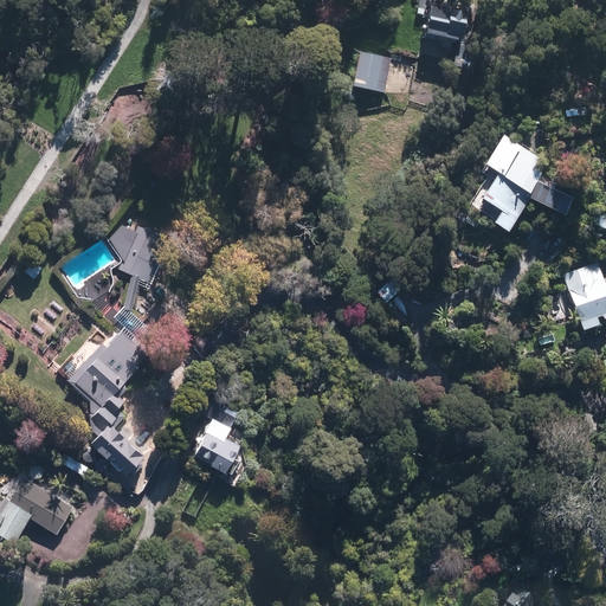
[(433,2),(426,37),(444,40),(443,46),(451,49),(452,42),(458,43),(459,39),(464,40),(469,15),(468,15),(469,10),(433,2)]
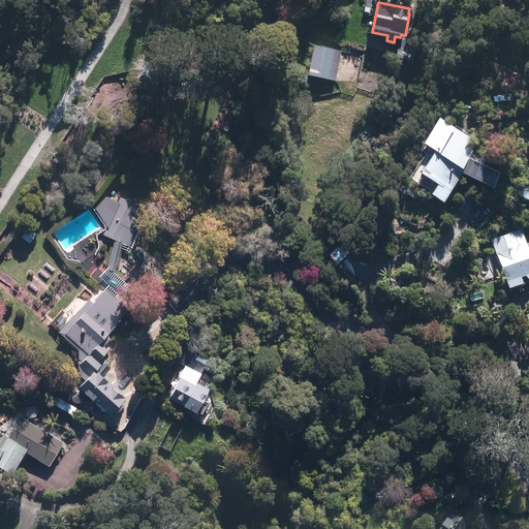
[(419,39),(402,35),(398,57),(415,60),(419,39)]
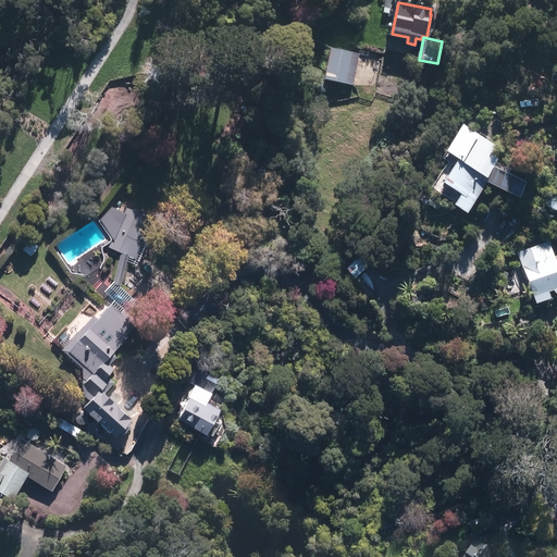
[(361,53),(333,47),(326,78),(355,84),(361,53)]
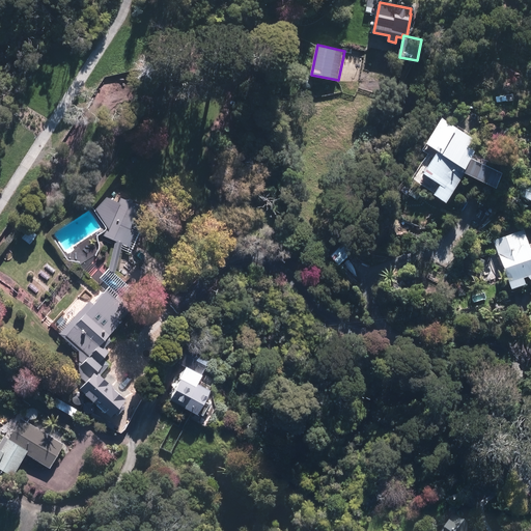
[(385,71),(378,68),(376,77),(384,79),(385,71)]
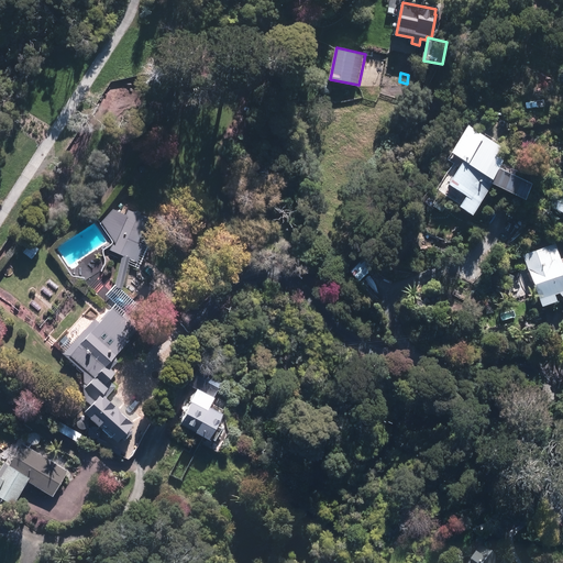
[(532,183),(501,168),(506,159),(497,155),(503,146),(470,123),(452,150),(465,158),(451,181),(468,194),(461,205),(476,213),(494,181),(526,197),(532,183)]
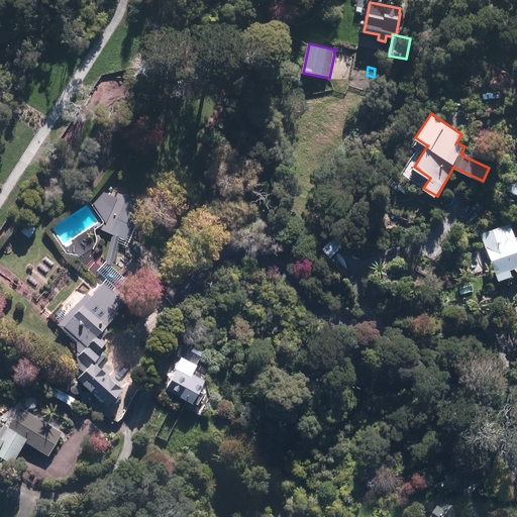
[(511,162),(515,156),(500,144),(496,151),(511,162)]
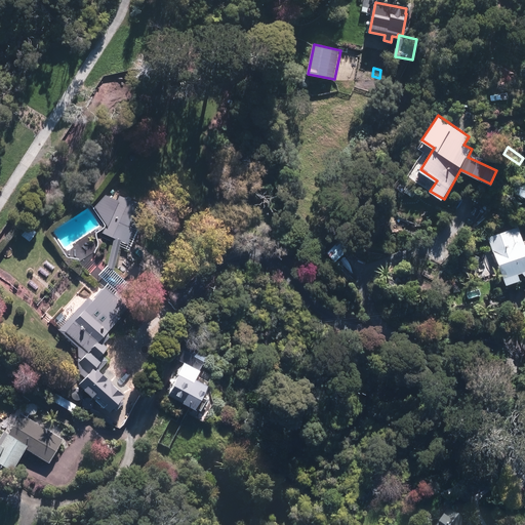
[(140,203),(121,195),(105,233),(129,243),(135,229),(130,227),(140,203)]
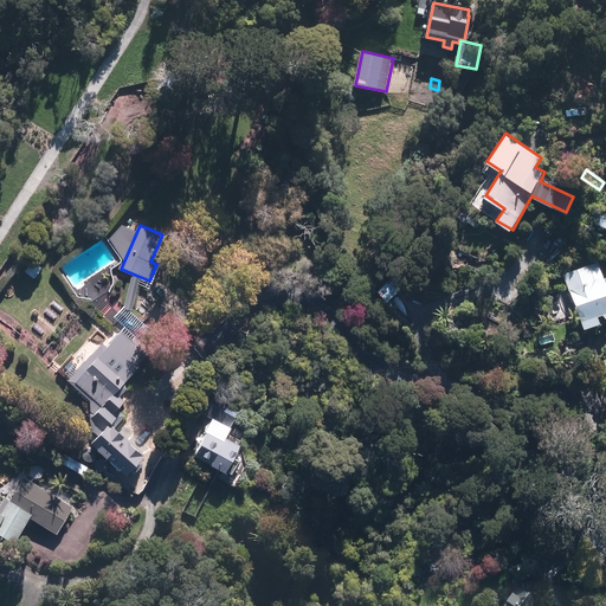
[(36,278),(44,268),(34,260),(26,271),(36,278)]
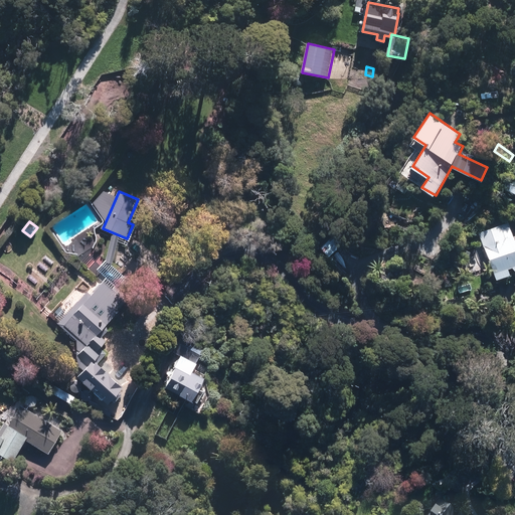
[(509,225),(481,234),(498,284),(512,279),(509,273),(513,271),(514,274),(514,237),(514,238),(509,225)]
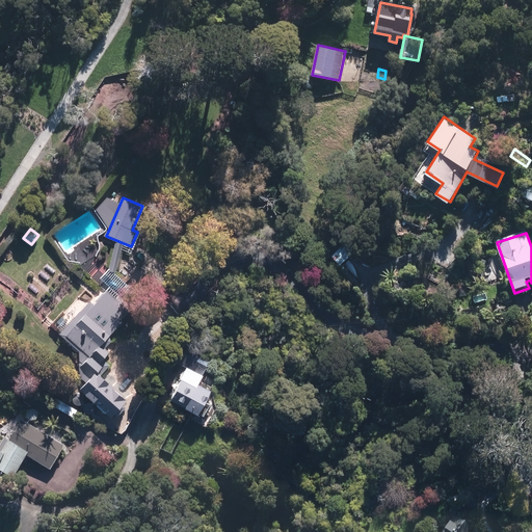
[(90,301),(61,334),(80,351),(82,376),(87,381),(81,389),(112,418),(117,413),(121,415),(128,406),(125,403),(128,399),(114,388),(115,387),(102,374),(111,364),(105,358),(110,352),(106,348),(112,341),(111,336),(135,306),(121,295),(117,298),(108,290),(95,304),(90,301)]
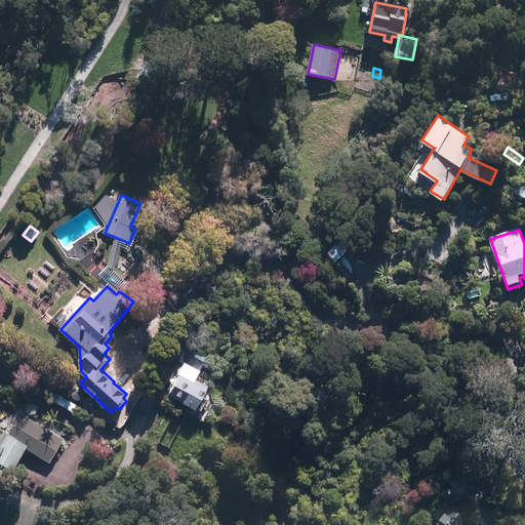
[(211,351),(189,339),(179,359),(195,366),(198,361),(205,365),(211,351)]
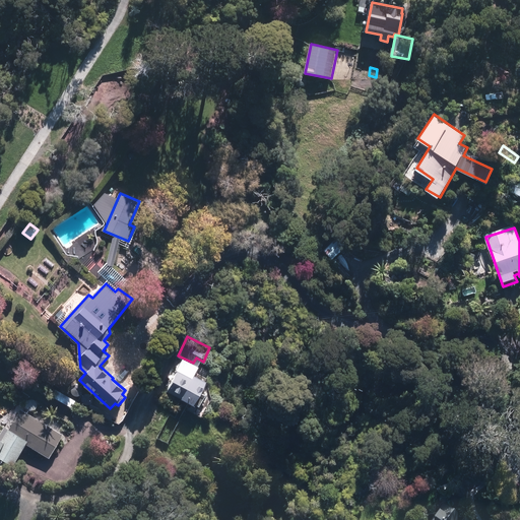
[(168,391),(197,405),(203,391),(208,380),(179,367),(168,391)]
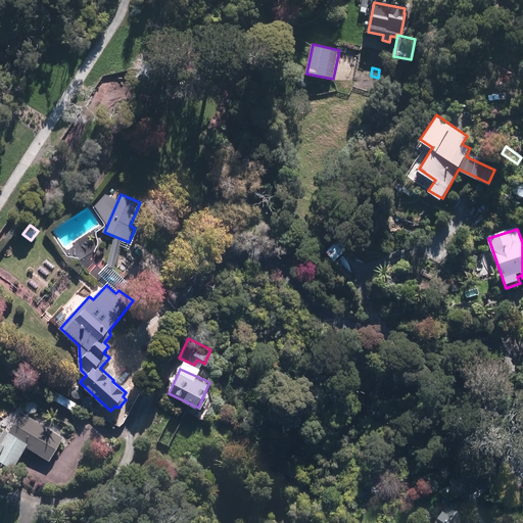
[(75,401),(57,391),(53,398),(70,409),(75,401)]
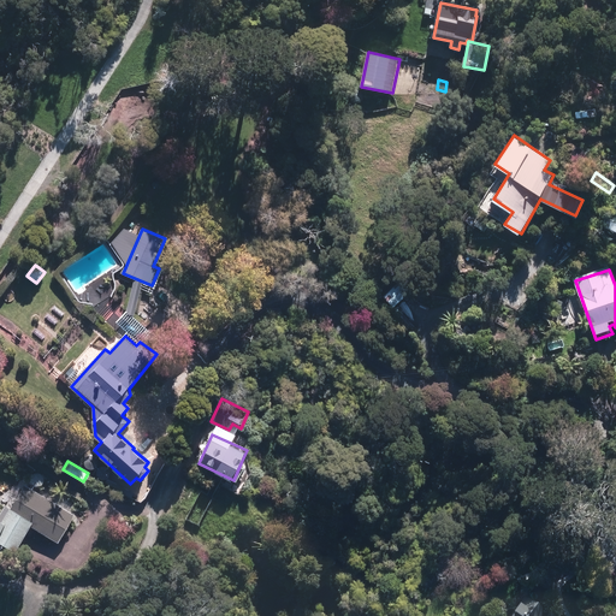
[(76,514),(25,485),(12,508),(11,508),(4,521),(0,519),(0,542),(17,551),(31,526),(59,543),(76,514)]
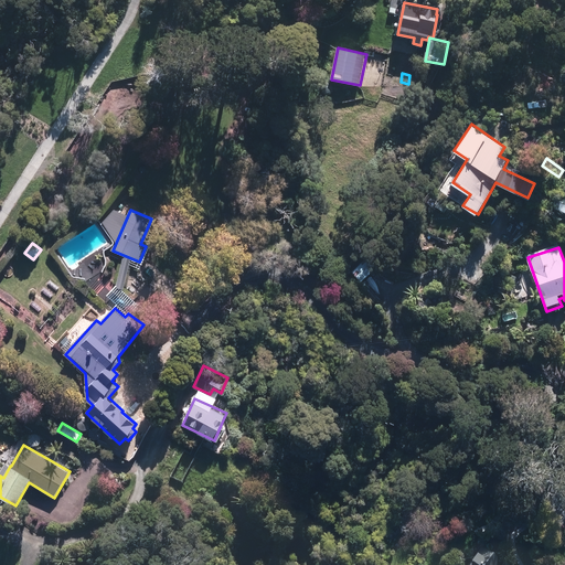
[(501,564),(503,563),(484,548),(471,564),(501,564)]
